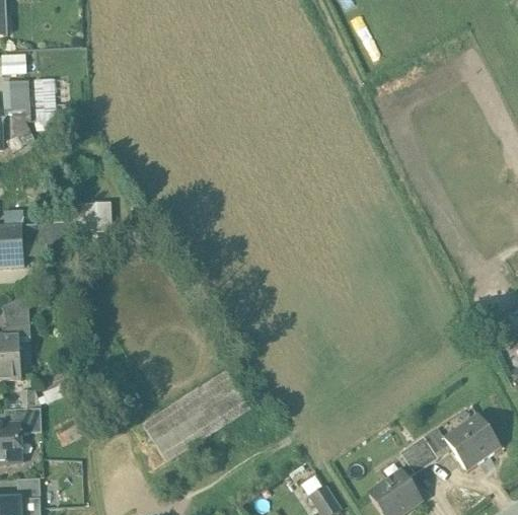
[(1,55),(2,70),(23,69),(23,54),(1,55)]
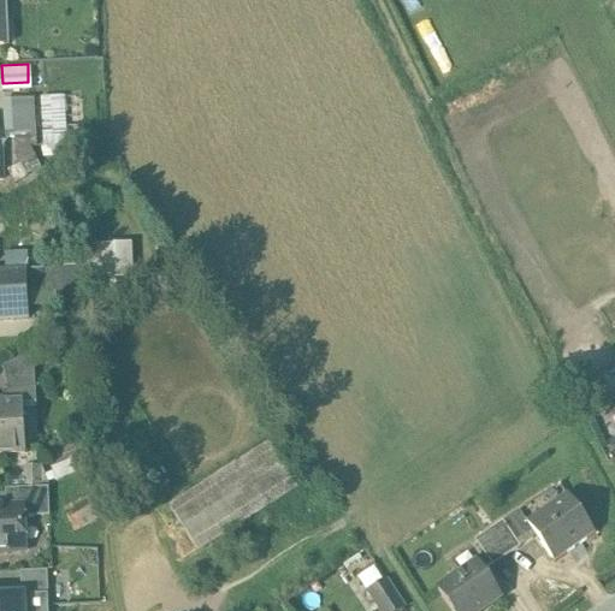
[(61,90),(37,92),(42,153),(66,152),(61,90)]
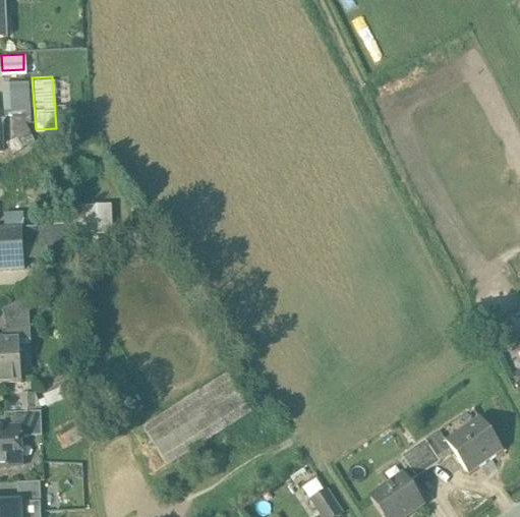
[(30,80),(4,81),(6,113),(12,113),(31,112),(30,80)]
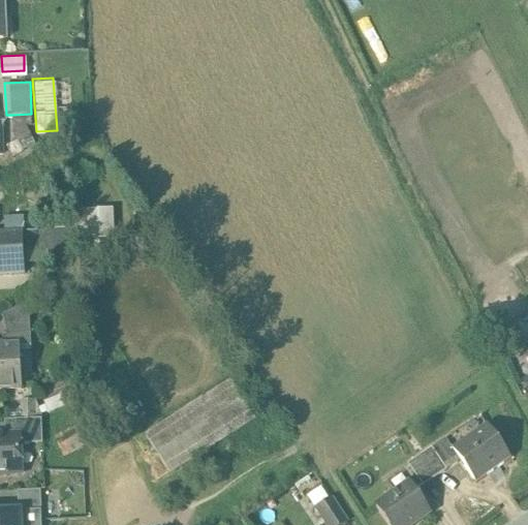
[(31,114),(12,115),(13,129),(18,136),(8,143),(16,154),(35,141),(25,122),(31,122),(31,114)]
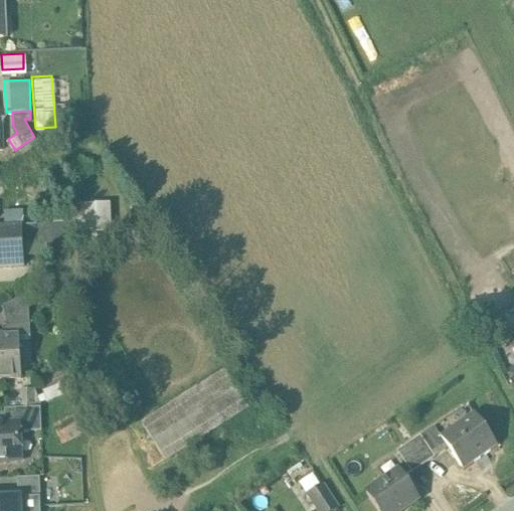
[(114,225),(112,197),(74,199),(75,227),(114,225)]
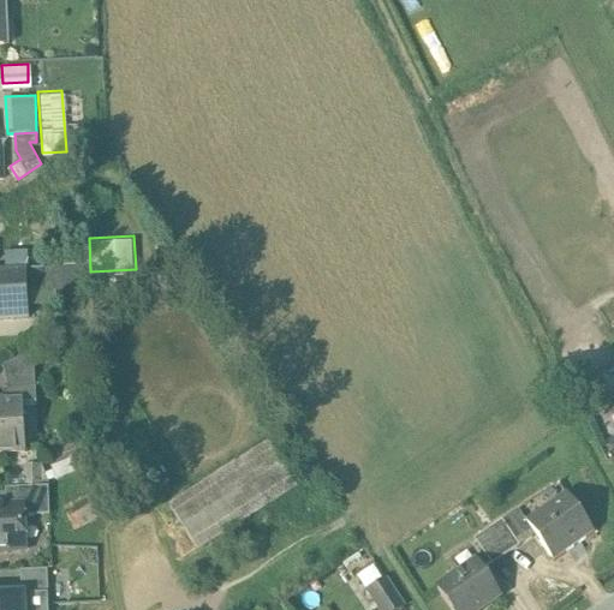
[(45,264),(27,265),(28,281),(46,280),(45,264)]
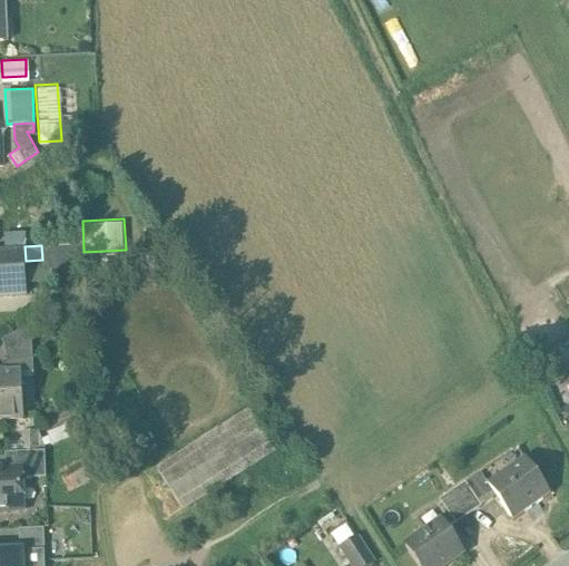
[(25,246),(0,246),(0,293),(27,293),(26,261),(25,246)]
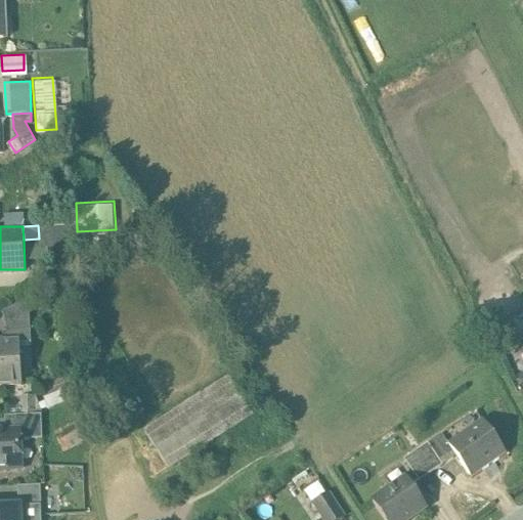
[(59,239),(47,239),(48,259),(60,258),(59,239)]
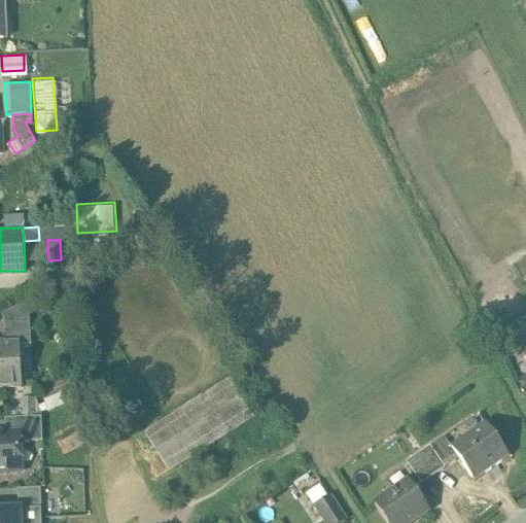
[(30,297),(4,310),(7,328),(32,327),(30,297)]
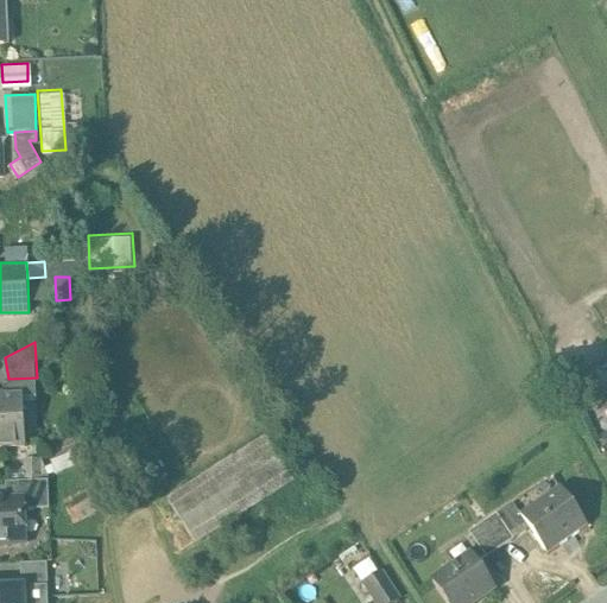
[(599,373),(580,385),(586,393),(605,382),(599,373)]
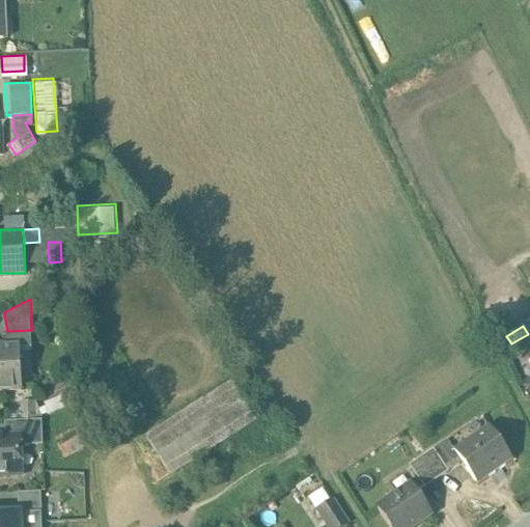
[(32,330),(7,331),(9,343),(19,343),(32,342),(32,330)]
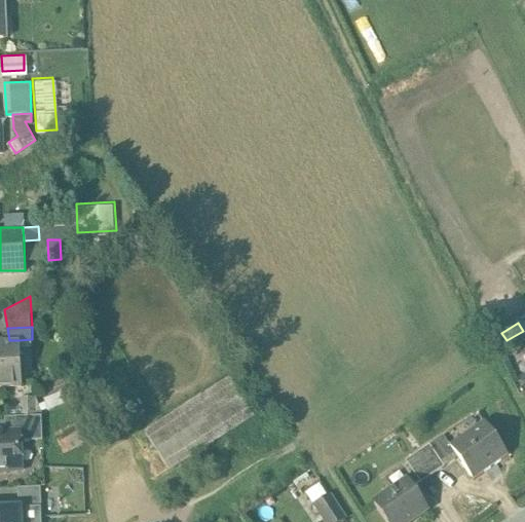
[(9,340),(0,340),(0,385),(21,385),(19,340),(9,340)]
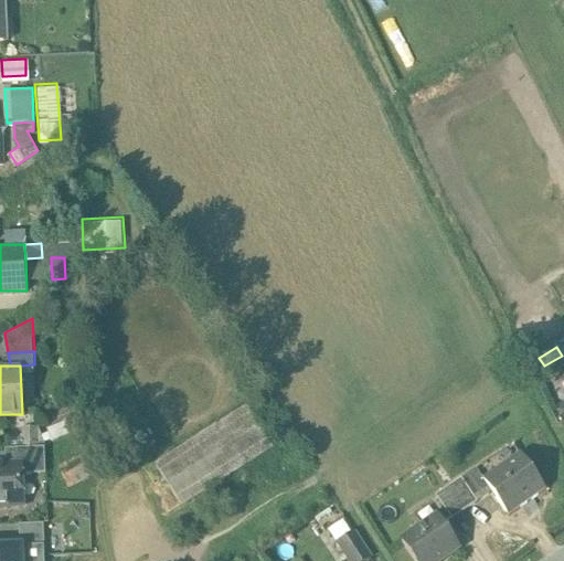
[(246,405),(157,463),(182,500),(270,444),(246,405)]
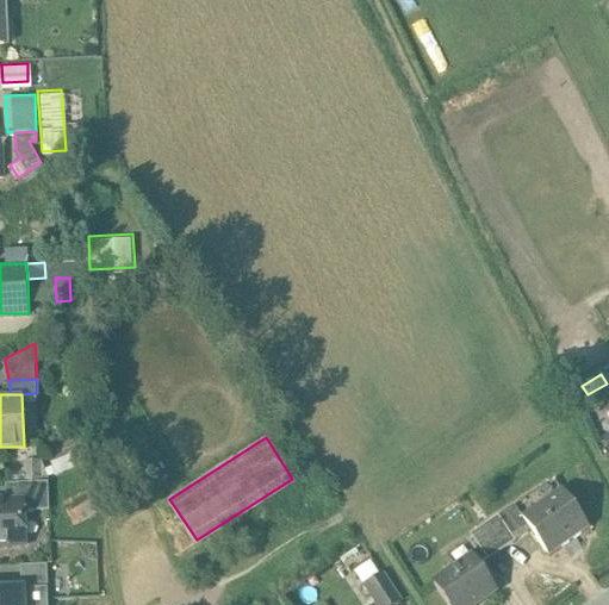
[(26,455),(28,473),(44,472),(43,454),(26,455)]
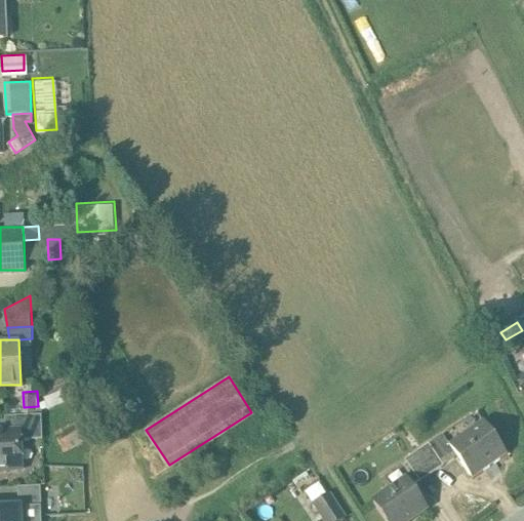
[(42,412),(5,413),(6,428),(21,428),(21,438),(43,437),(42,412)]
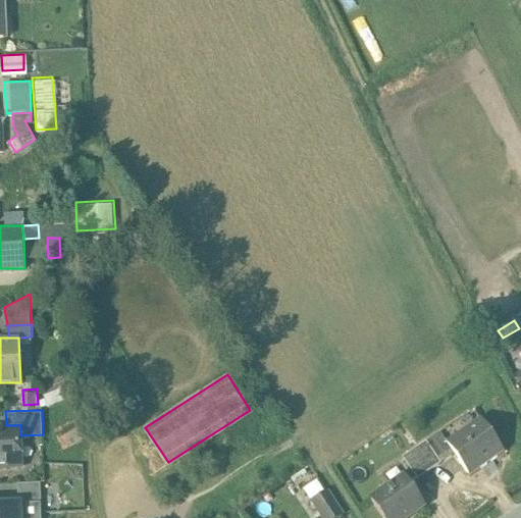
[(86,414),(54,430),(62,447),(94,430),(86,414)]
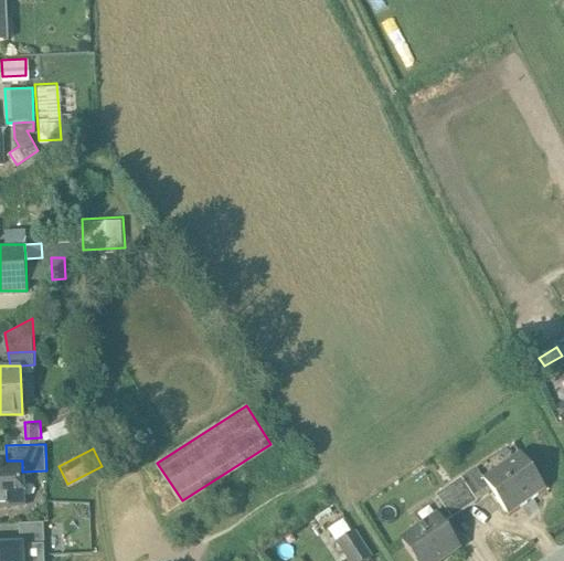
[(486,478),(483,479),(491,490),(510,518),(549,493),(522,453),(486,478)]
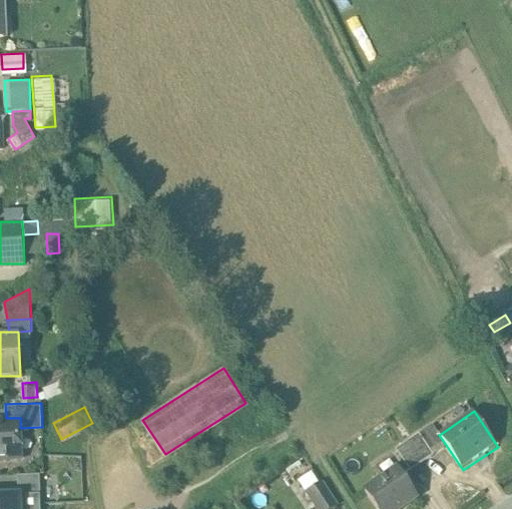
[(6,418),(0,418),(0,456),(22,456),(20,428),(20,418),(6,418)]
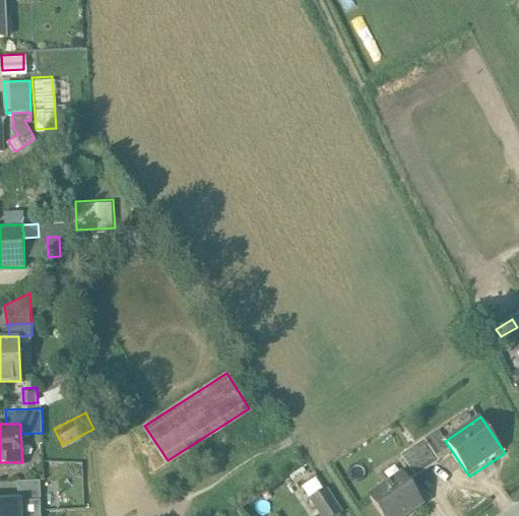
[(439,429),(413,446),(429,467),(452,451),(445,441),(447,440),(439,429)]
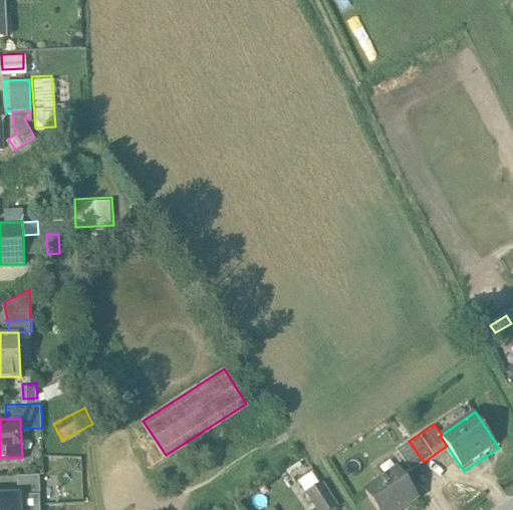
[(424,462),(409,441),(397,449),(411,470),(424,462)]
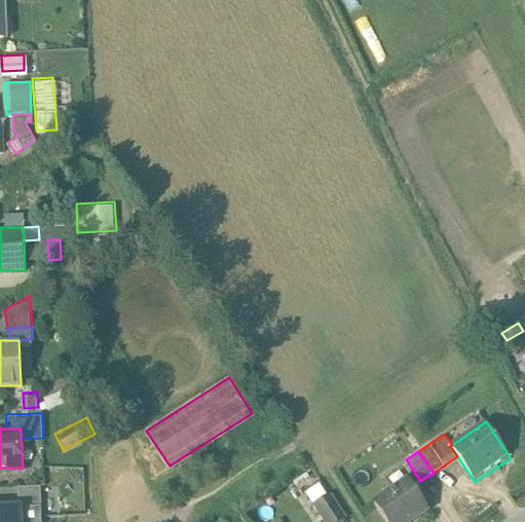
[(409,479),(376,501),(388,521),(410,521),(428,509),(409,479)]
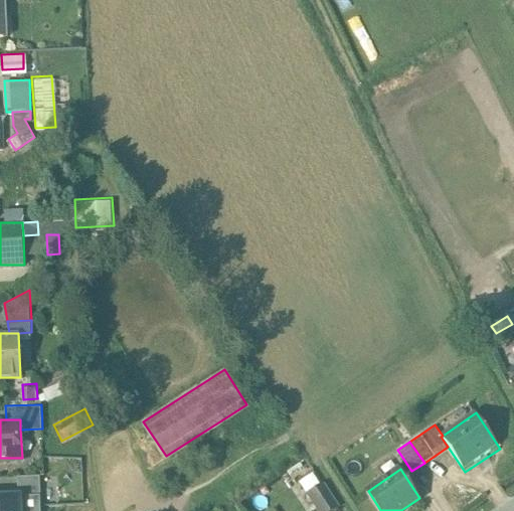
[(39,474),(18,475),(19,495),(40,495),(40,491),(39,474)]
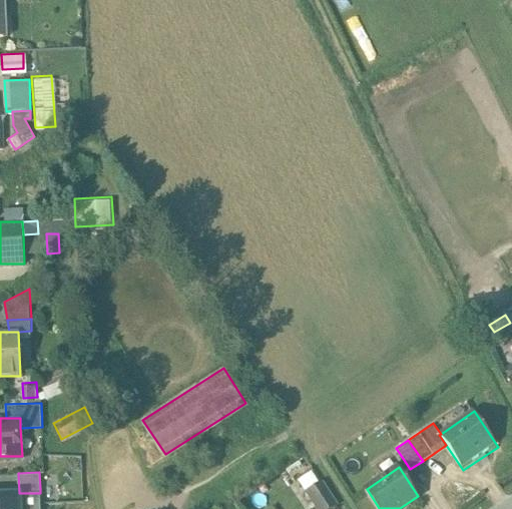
[(325,508),(336,502),(321,479),(305,489),(317,508),(325,508)]
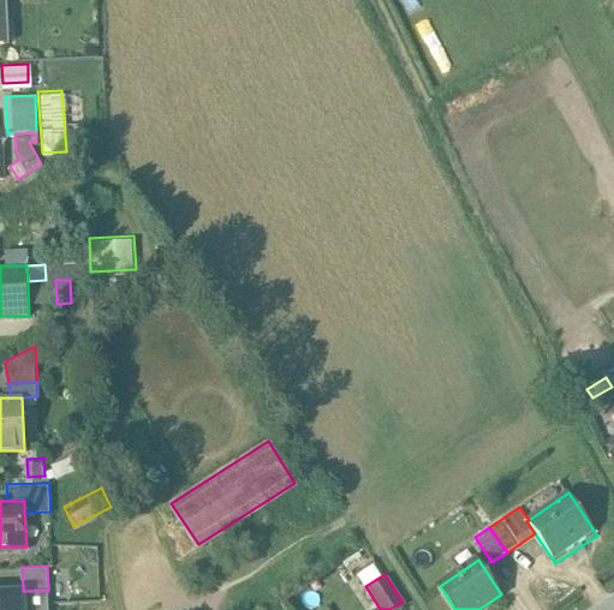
[(48,586),(48,591),(48,600),(69,599),(67,586),(48,586)]
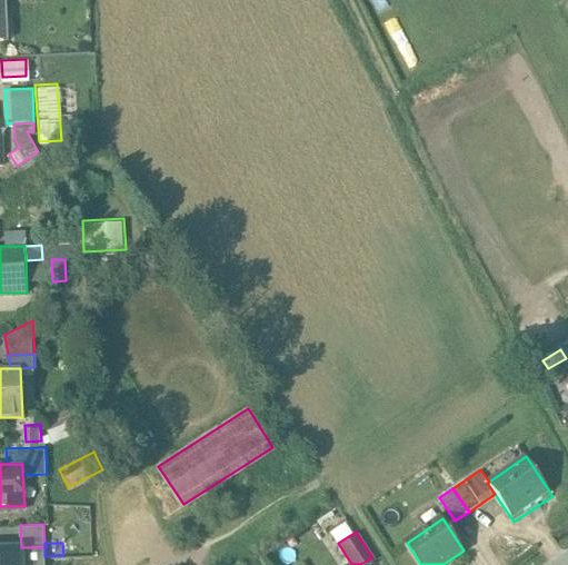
[(21,547),(0,548),(0,564),(45,564),(45,556),(45,547),(21,547)]
